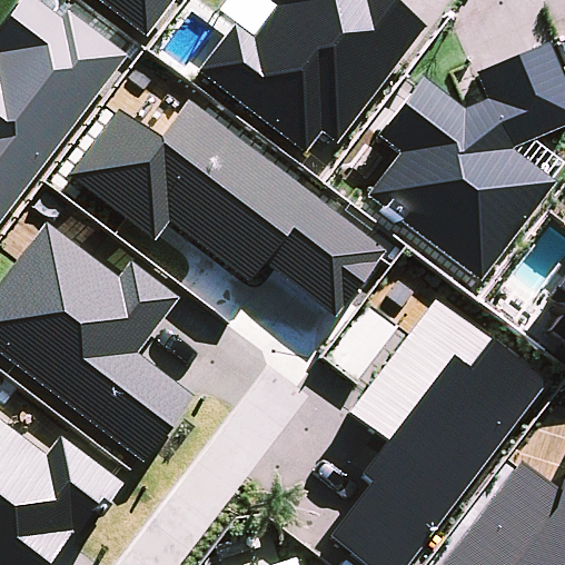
[(0,226),(130,55),(71,8),(65,18),(43,0),(22,0),(0,32),(0,50),(1,52),(0,53),(0,226)]
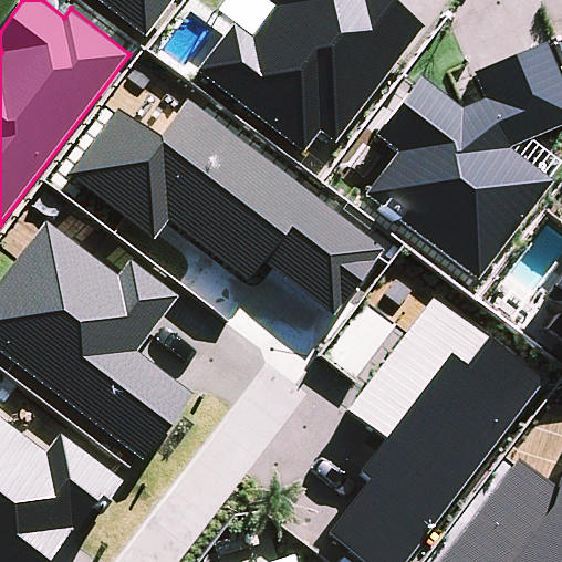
[(102,0),(146,32),(170,0),(102,0)]
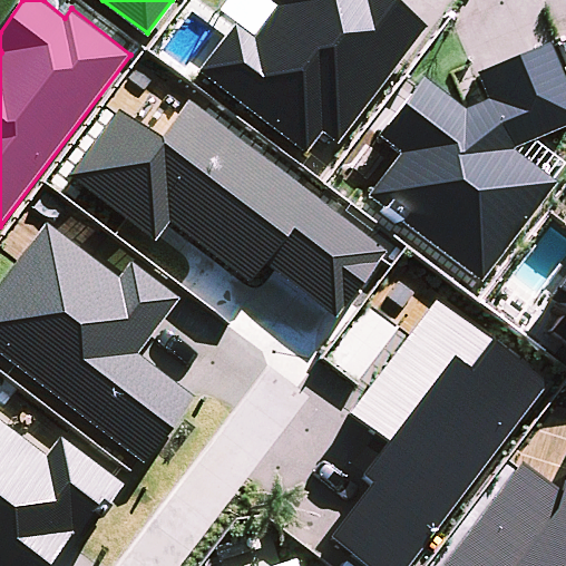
[(232,25),(196,68),(309,152),(323,134),(337,142),(428,27),(390,0),(271,0),(280,7),(252,40),(232,25)]
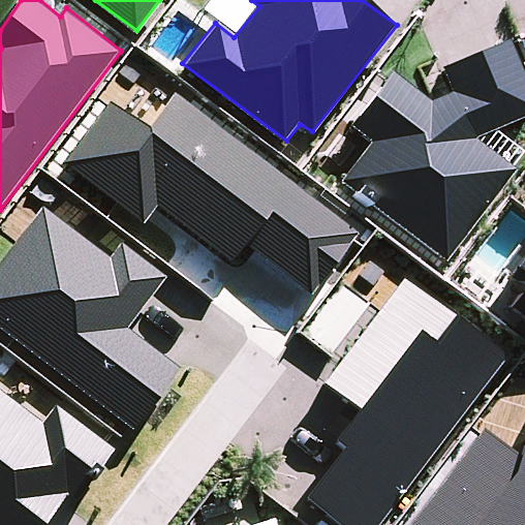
[(372,141),(341,177),(445,259),(516,170),(472,136),(524,117),(524,76),(510,40),(442,65),(452,91),(431,99),(393,71),(352,126),(372,141)]
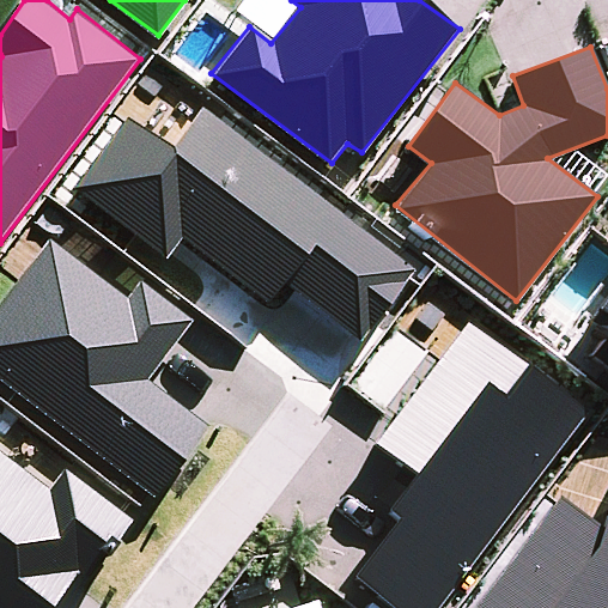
[(127,115),(73,184),(166,256),(183,235),(269,301),(284,283),(362,342),(418,268),(206,107),(172,150),(127,115)]
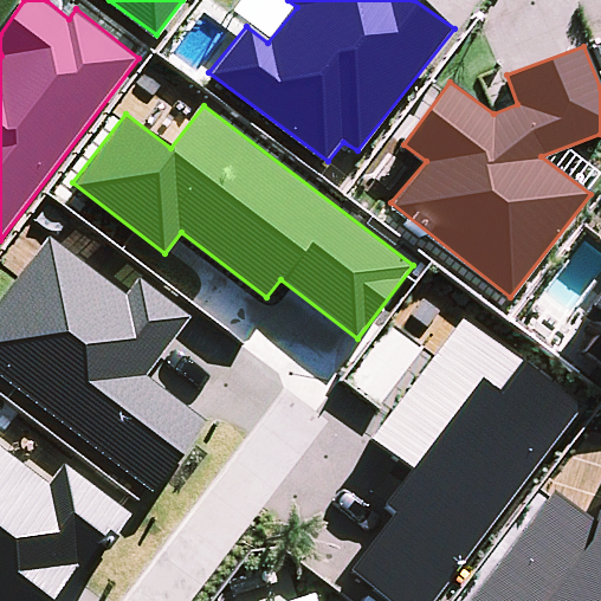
[(49,236),(0,298),(0,375),(154,493),(211,419),(149,372),(191,318),(139,278),(127,295),(49,236)]
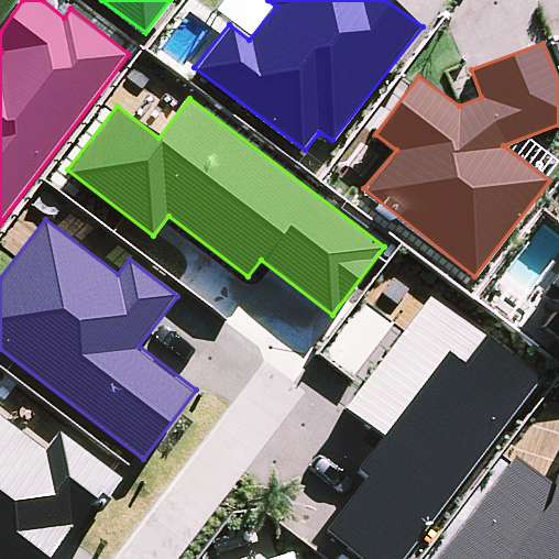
[(558,264),(535,296),(557,313),(546,325),(558,336),(558,264)]
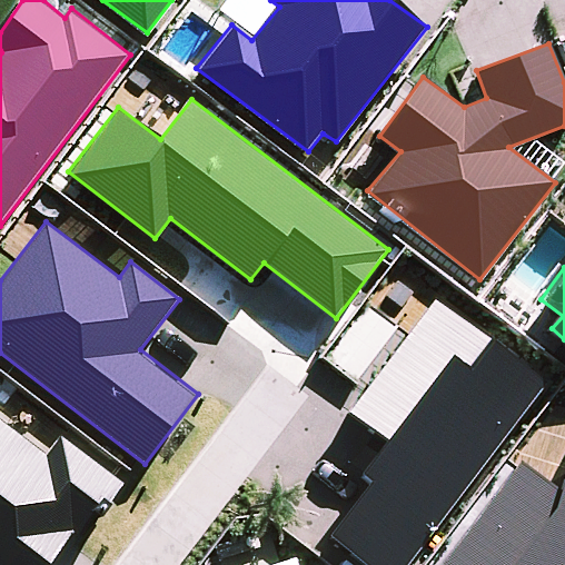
[(406,564),(546,382),(433,296),(344,412),(383,442),(358,474),(369,483),(333,531),(377,564),(406,564)]
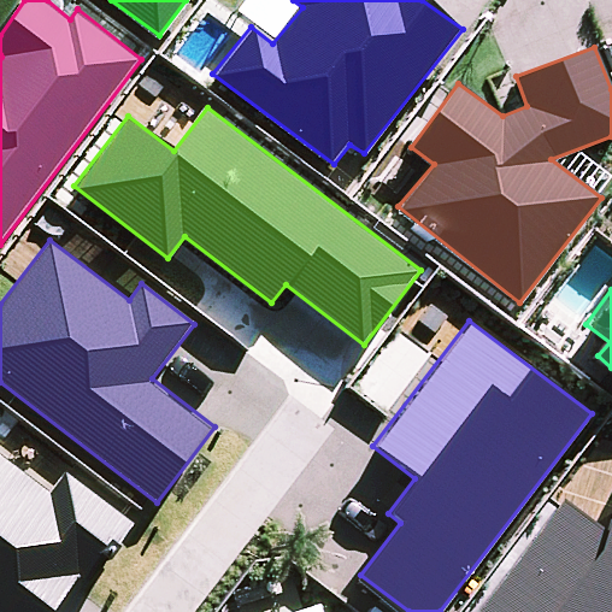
[(0,611),(47,611),(78,572),(89,581),(134,523),(65,471),(51,490),(0,451),(0,611)]
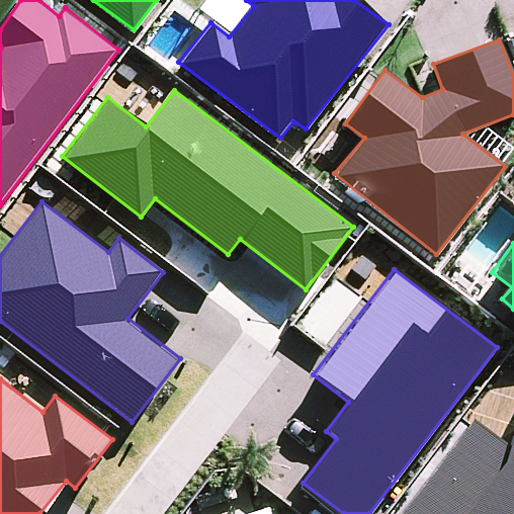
[(477,418),(404,513),(513,513),(513,440),(512,444),(477,418)]
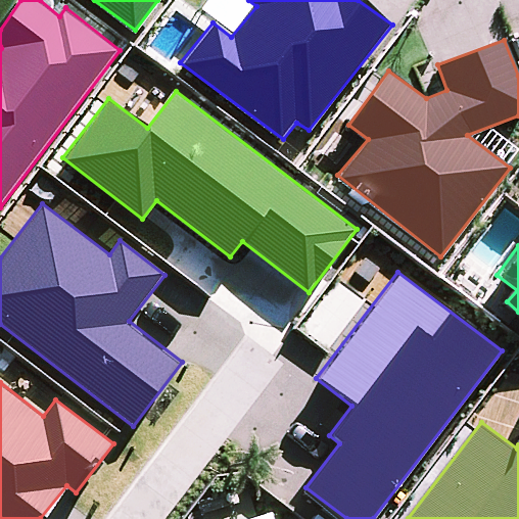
[(275,518),(273,510),(241,518),(275,518)]
